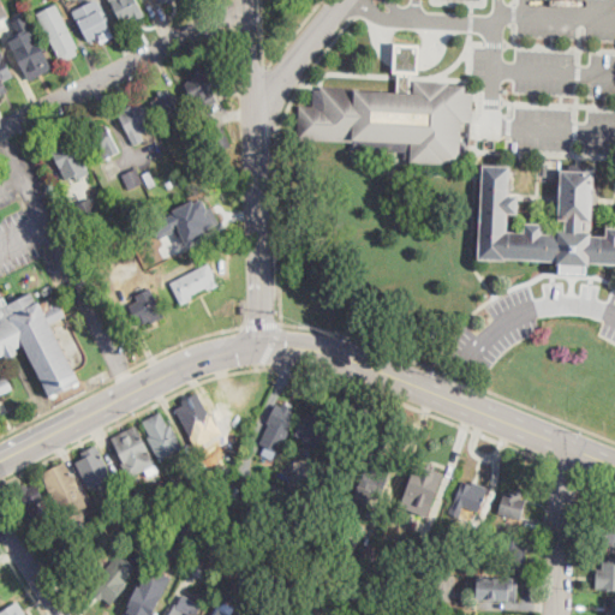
[(96,0),(114,37),(102,43),(99,36),(89,42),(73,12),(96,0)]
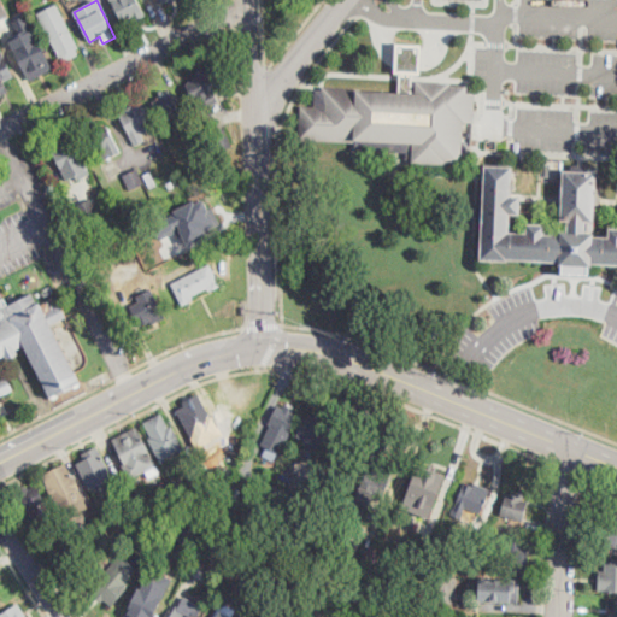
[(110,0),(123,24),(146,13),(139,0),(110,0)]
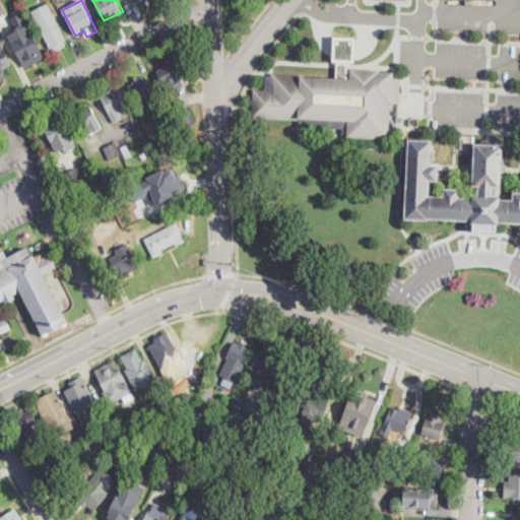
[(67,46),(55,52),(53,47),(50,49),(31,11),(48,4),(66,41),(65,42),(67,46)]
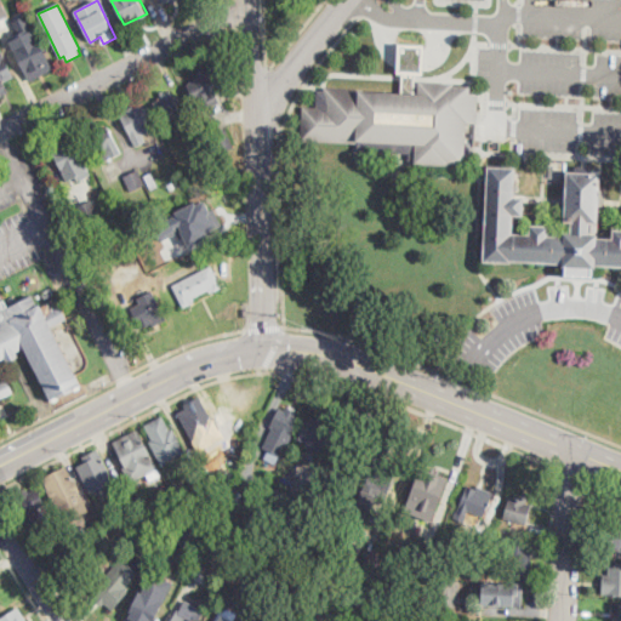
[(9,40),(29,80),(53,68),(26,15),(11,22),(18,36),(9,40)]
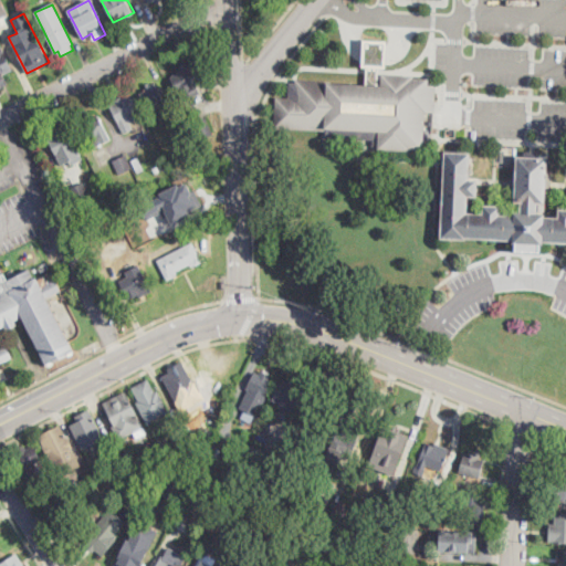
[(360,38),(359,65),(366,65),(377,65),(384,66),(384,39),(360,38)]
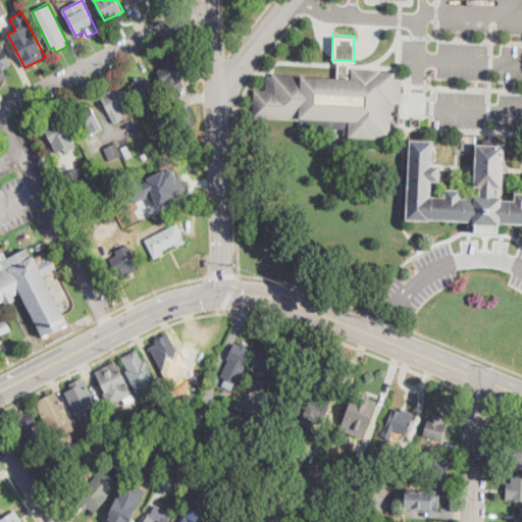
[(0,80),(7,76),(3,67),(12,63),(0,39),(0,80)]
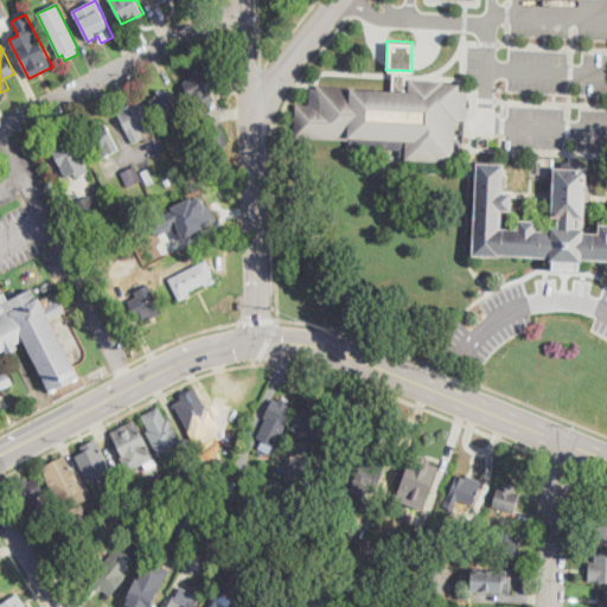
[(210,69),(211,71),(216,69),(223,83),(218,85),(218,87),(192,100),(189,91),(184,94),(180,87),(185,84),(184,83),(210,69)]
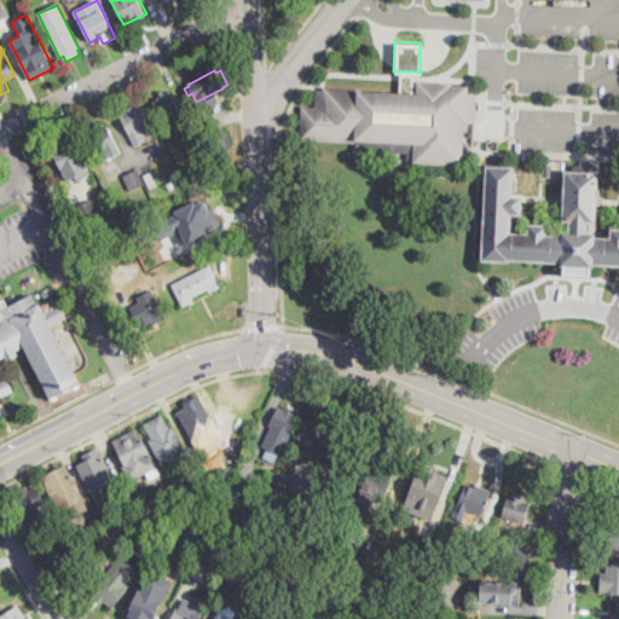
[(400,71),(399,91),(414,92),(415,81),(411,81),(412,71),(400,71)]
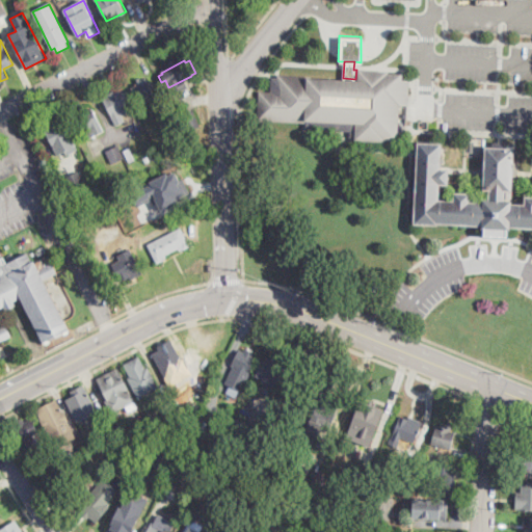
[(270,75),(269,90),(258,89),(256,118),(303,122),(306,127),(349,130),(349,135),(353,135),(353,138),(383,140),(383,138),(395,138),(397,103),(407,103),(408,79),(400,78),(400,72),(387,71),(387,69),(356,68),(356,70),(355,79),(343,78),(311,76),(311,74),(276,73),(276,75),(270,75)]
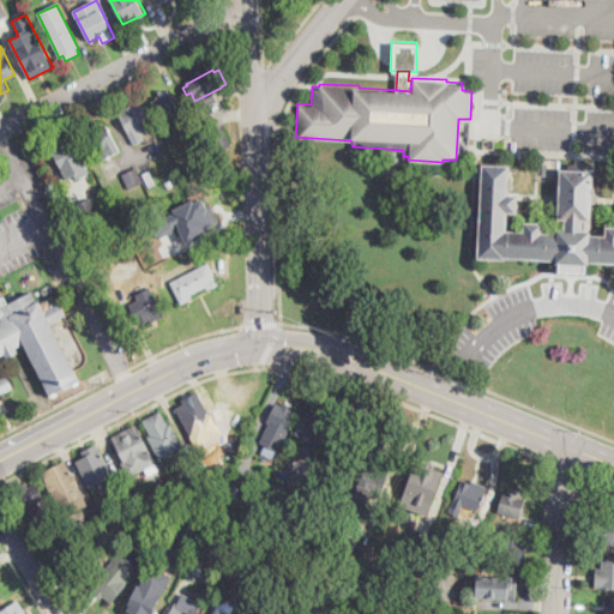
[(163,121),(151,102),(160,97),(160,96),(169,90),(181,110),(163,121)]
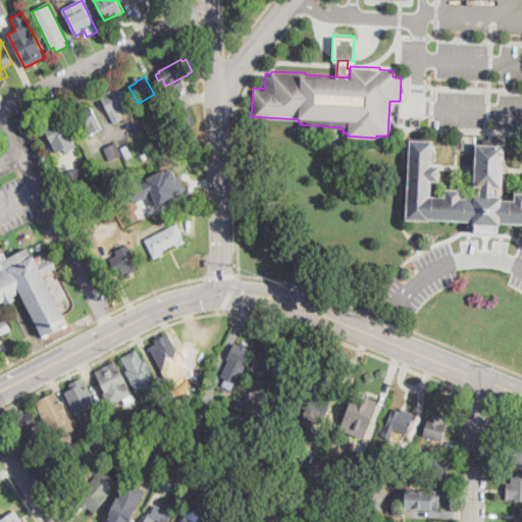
[(120,87),(131,109),(120,114),(122,119),(114,123),(102,97),(108,94),(107,92),(112,90),(113,91),(120,87)]
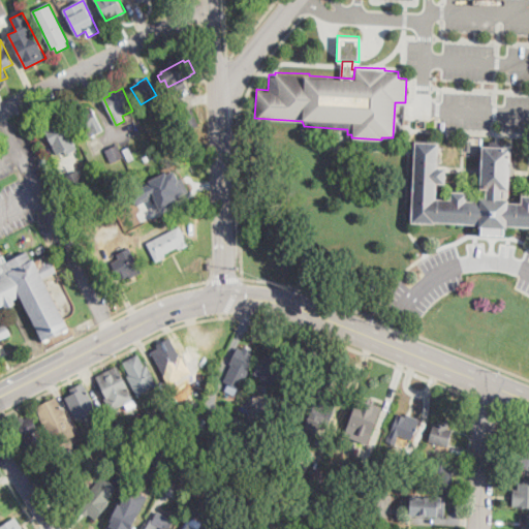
[(193,112),(182,117),(179,110),(190,104),(193,112)]
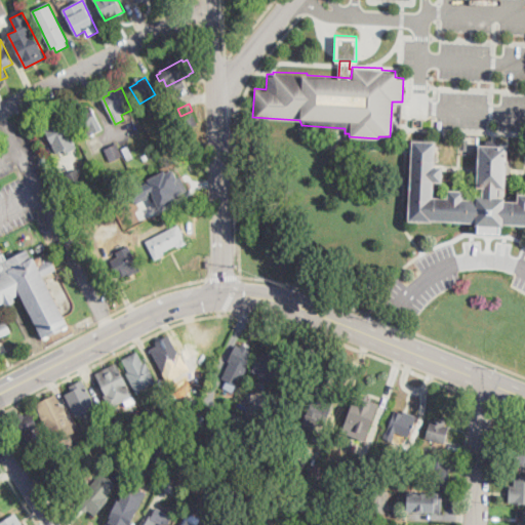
[(92,107),(103,129),(90,135),(86,129),(81,131),(73,113),(83,108),(84,111),(92,107)]
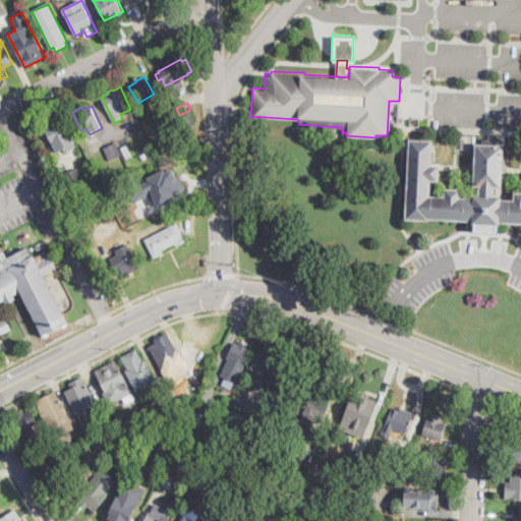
[(76,148),(66,153),(64,149),(57,152),(45,128),(49,126),(47,121),(60,114),(76,148)]
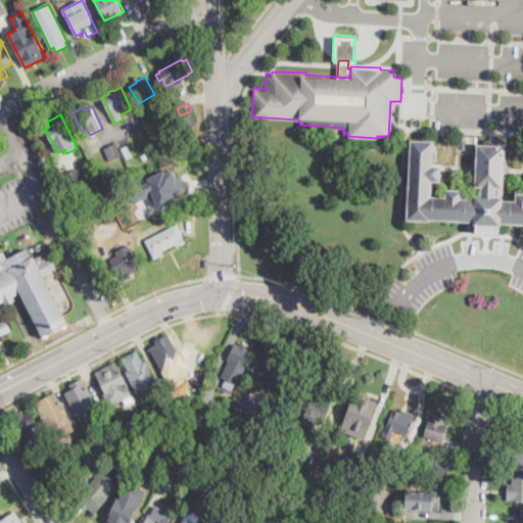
[(477,168),(478,144),(507,146),(506,169),(522,169),(522,225),(502,224),(502,235),(476,233),(477,225),(474,225),(474,223),(431,220),(431,222),(409,221),(413,141),(435,142),(434,167),(442,167),(477,168)]
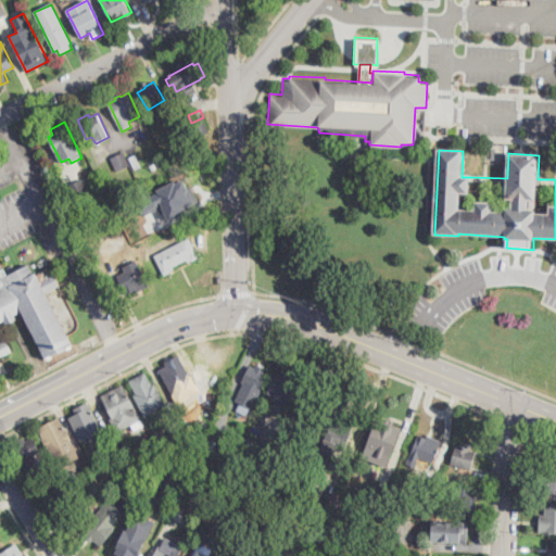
[(130,166),(117,172),(112,159),(125,152),(130,166)]
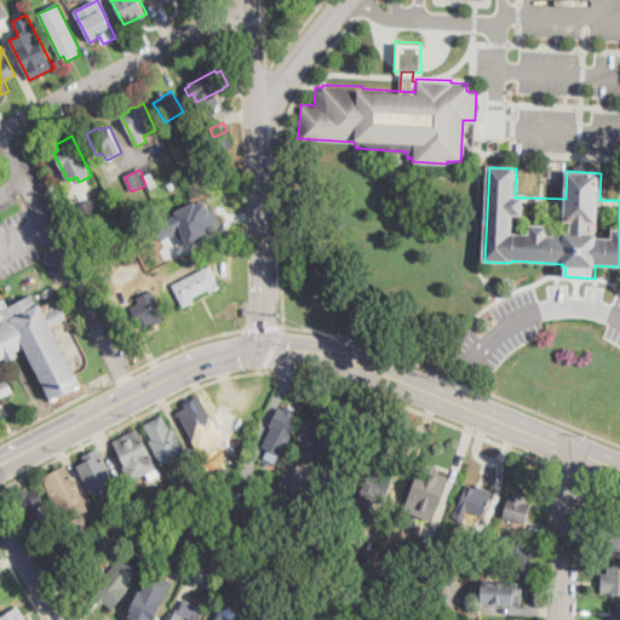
[(159,187),(153,190),(145,176),(153,172),(159,187)]
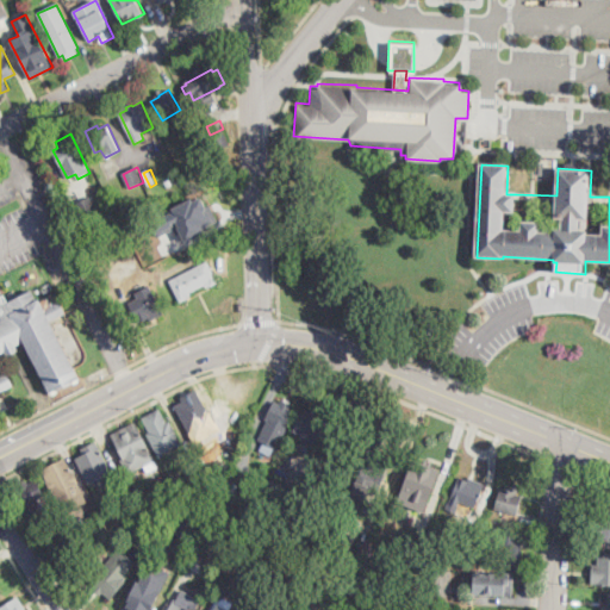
[(222,176),(215,180),(211,174),(219,170),(222,176)]
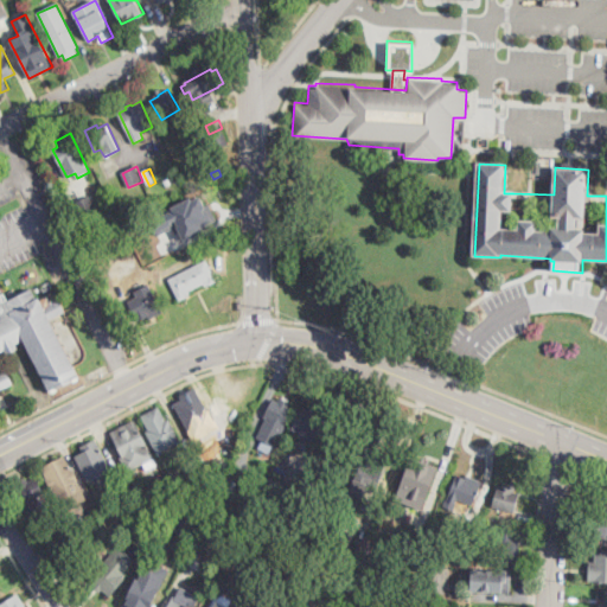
[(180,180),(174,184),(171,177),(177,173),(180,180)]
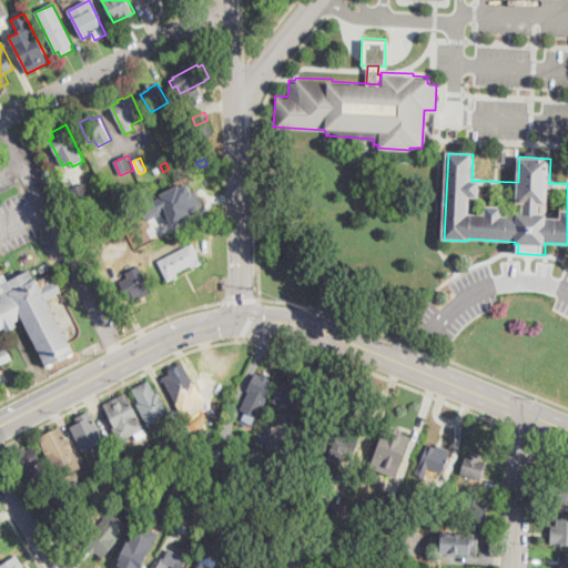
[(189,182),(195,194),(200,205),(186,216),(179,220),(176,216),(168,221),(160,203),(169,199),(165,193),(189,182)]
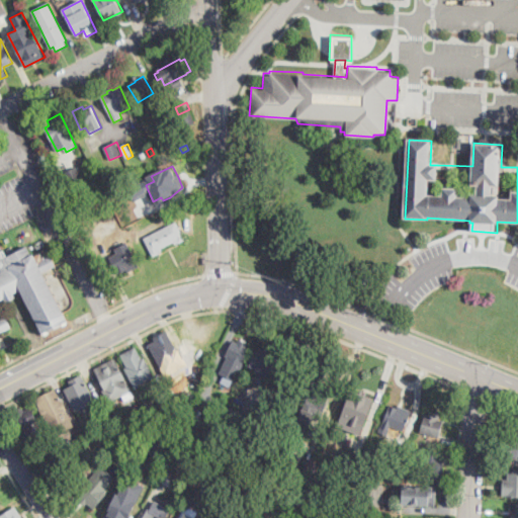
[(85,183),(74,188),(72,184),(70,185),(65,173),(77,167),(85,183)]
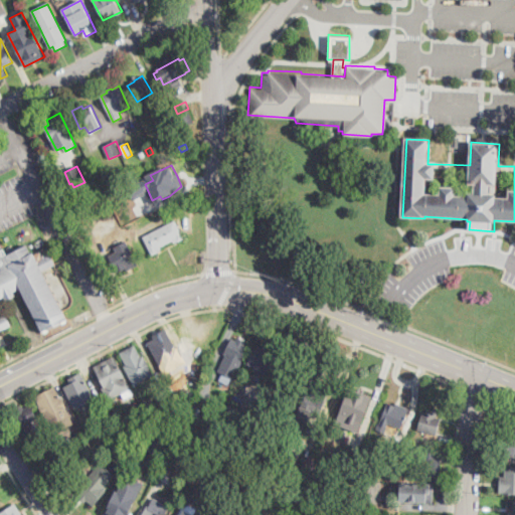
[(118,187),(113,190),(109,182),(114,180),(118,187)]
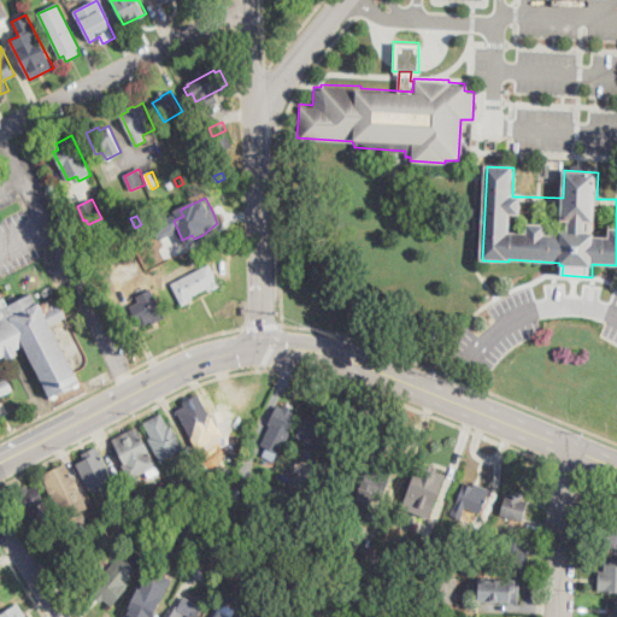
[(127,245),(116,251),(113,244),(123,239),(127,245)]
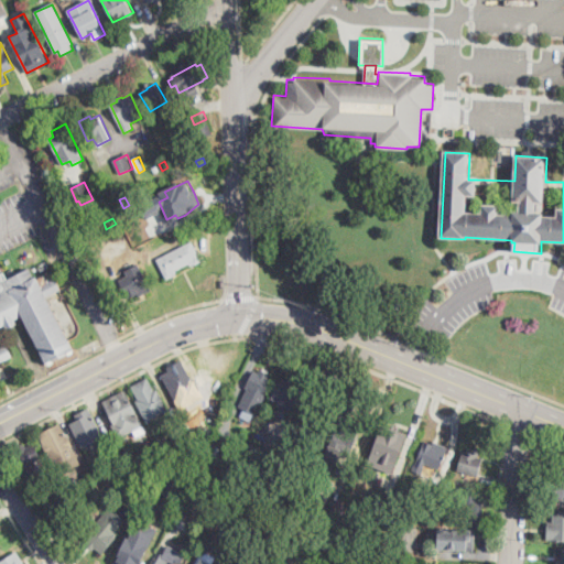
[(202,261),(194,266),(193,266),(192,267),(191,263),(184,267),(182,268),(176,271),(177,272),(175,273),(173,274),(174,275),(167,279),(158,259),(192,241),(202,260),(202,261)]
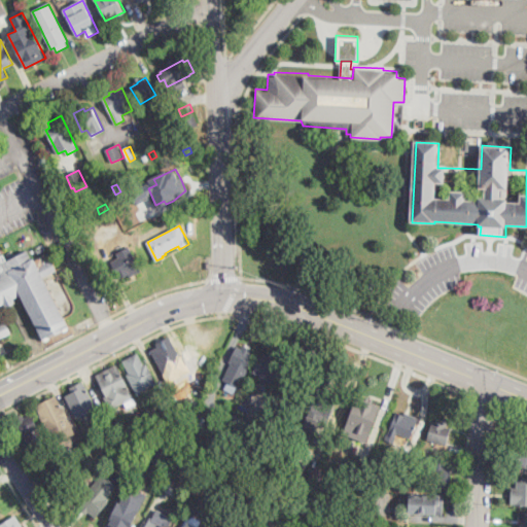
[(135,275),(132,277),(131,277),(131,276),(121,280),(112,261),(119,257),(117,252),(131,246),(142,272),(135,275)]
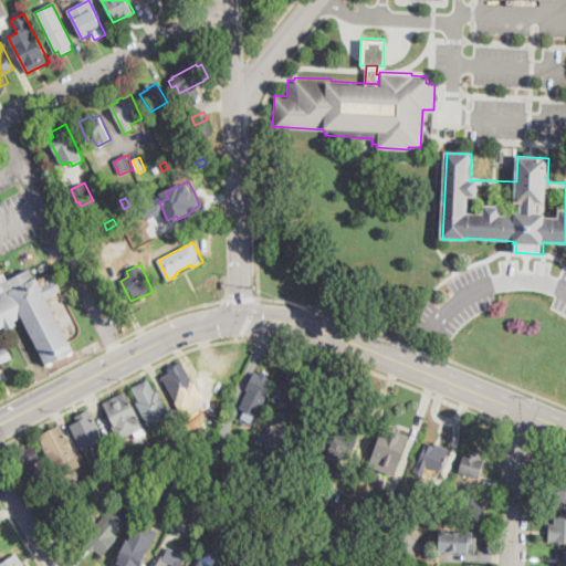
[(0,276),(3,274),(4,274),(8,281),(18,275),(31,270),(37,281),(44,276),(48,284),(56,280),(62,291),(48,297),(49,300),(70,342),(74,350),(70,353),(56,359),(48,364),(46,362),(45,358),(25,316),(16,322),(18,325),(14,326),(11,328),(8,329),(6,326),(0,328),(0,347),(1,349),(8,346),(13,358),(0,364),(0,276)]
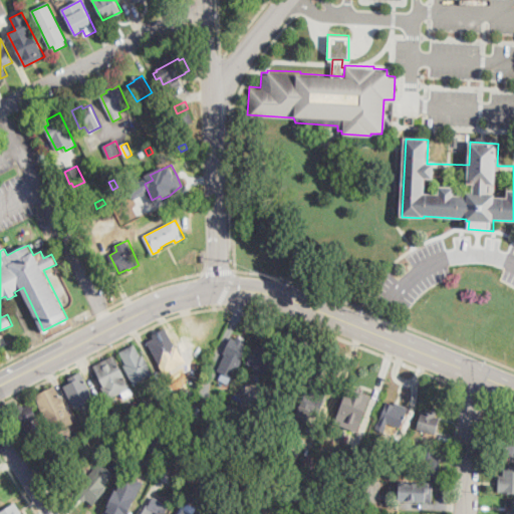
[(166,328),(175,346),(178,345),(184,356),(169,364),(168,362),(161,366),(148,341),(154,338),(153,335),(155,334),(158,332),(166,328)]
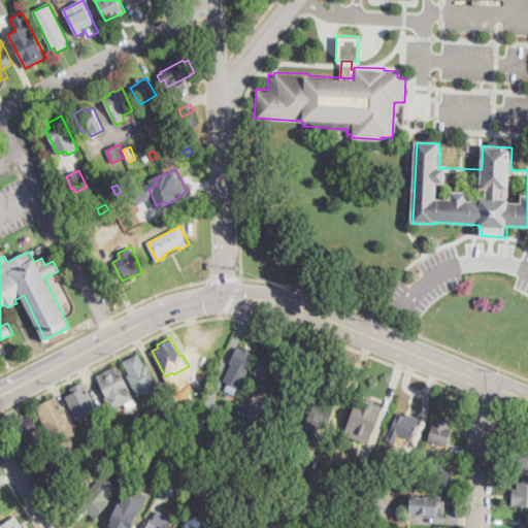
[(238,344),(230,362),(231,363),(223,380),(240,389),(257,355),(251,352),(253,348),(244,343),(242,347),(238,344)]
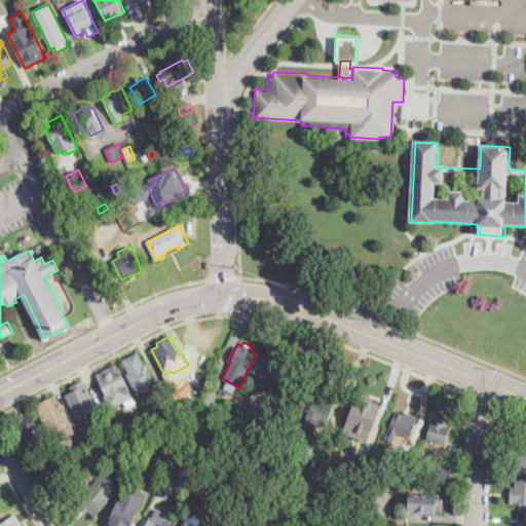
[(277,355),(276,359),(282,362),(269,386),(268,385),(261,382),(258,380),(260,376),(253,372),(262,352),(268,357),(270,352),(272,353),(275,354),(277,355)]
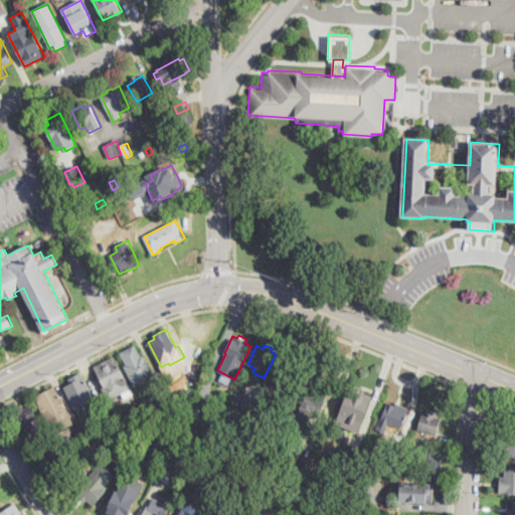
[(135,346),(141,357),(144,355),(154,375),(135,386),(124,366),(127,365),(121,353),(127,350),(129,348),(135,346)]
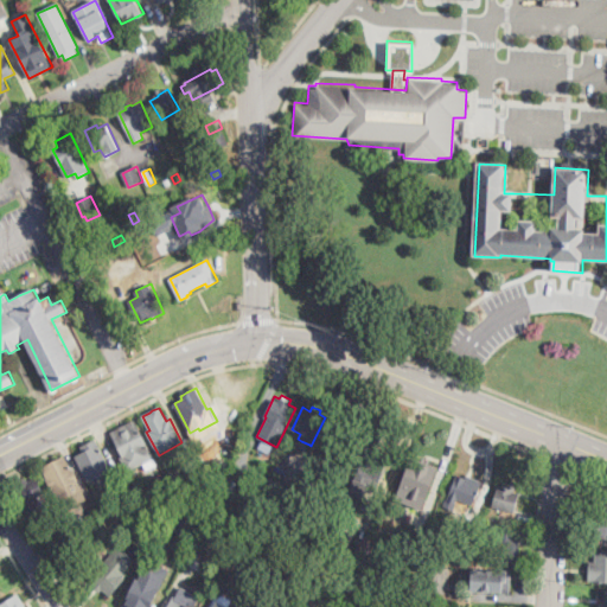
[(134,421),(158,466),(148,471),(145,464),(127,472),(120,458),(123,457),(112,433),(122,427),(125,426),(134,421)]
